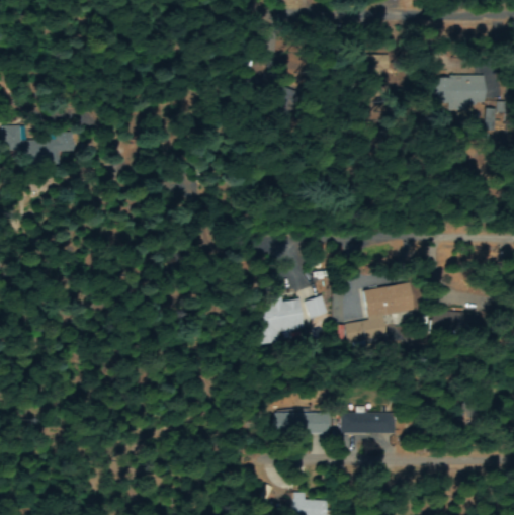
[(18,147),(24,167),(58,158),(52,138),(18,147)]
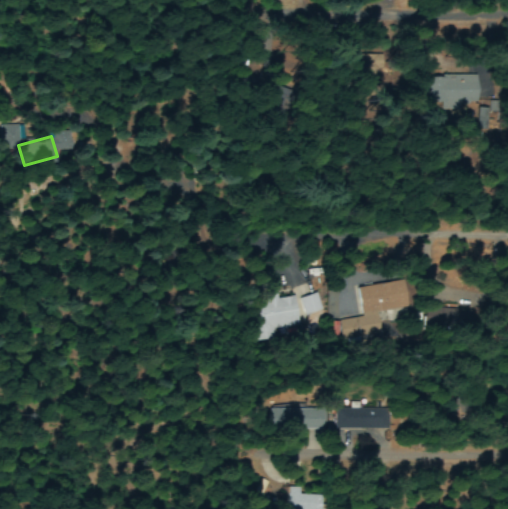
[(308,314),(325,308),(319,291),(302,297),(308,314)]
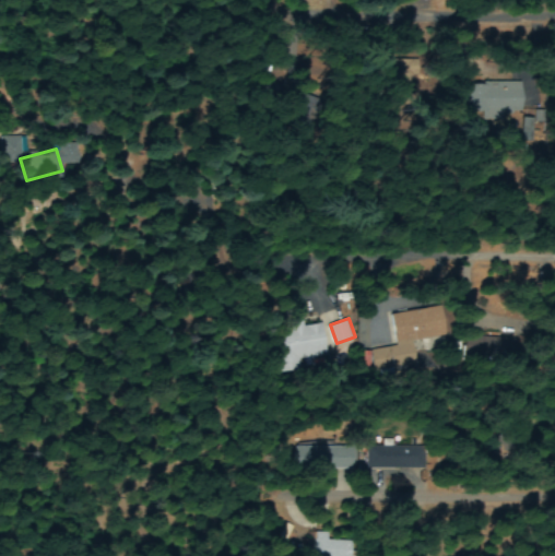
[(280,370),(303,368),(300,358),(328,355),(325,322),(304,324),(303,320),(292,321),(292,328),(274,330),(280,370)]
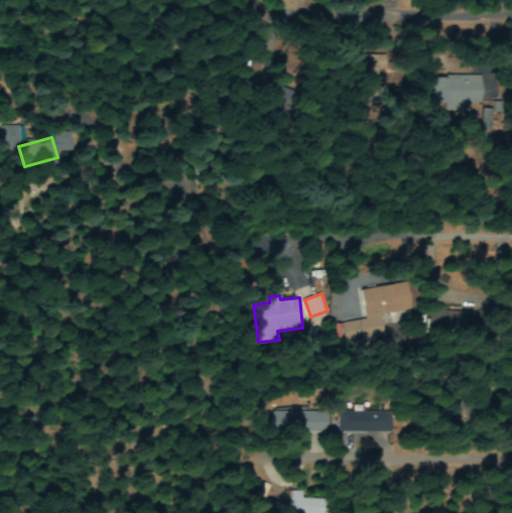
[(341,409),(341,430),(393,430),(393,409),(341,409)]
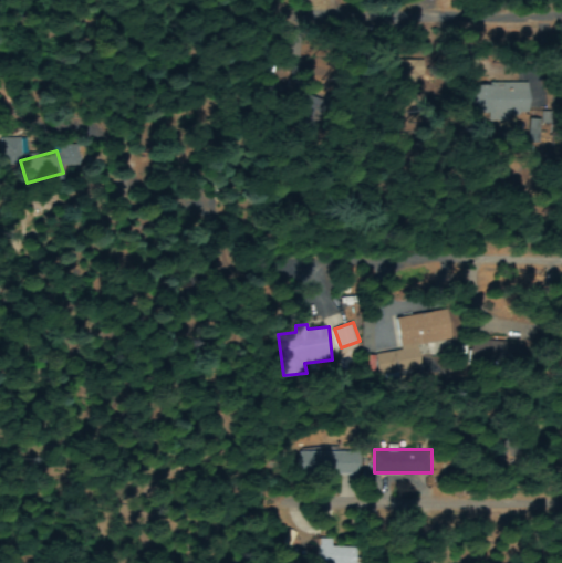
[(301,451),(301,473),(358,472),(358,450),(301,451)]
